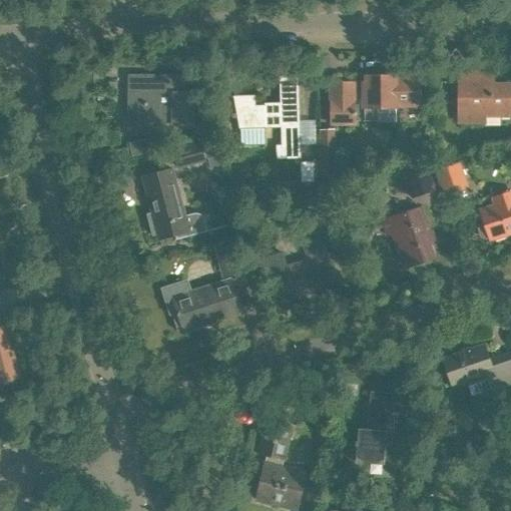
[(476,74),(476,69),(457,69),(457,121),(483,121),(483,113),(510,113),(510,84),(492,84),(492,74),(476,74)]
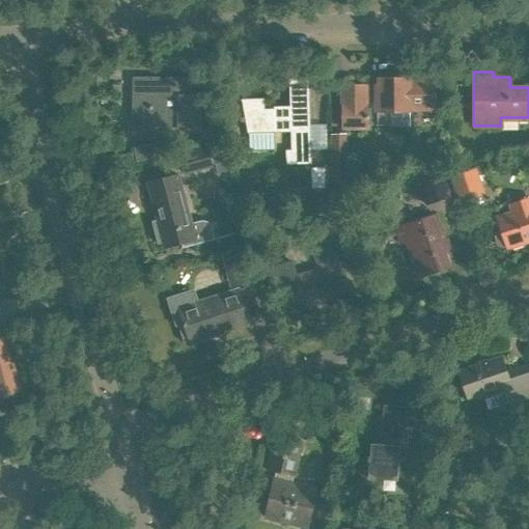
[(131,76),(130,124),(175,126),(175,130),(199,130),(199,94),(188,94),(188,77),(131,76)]
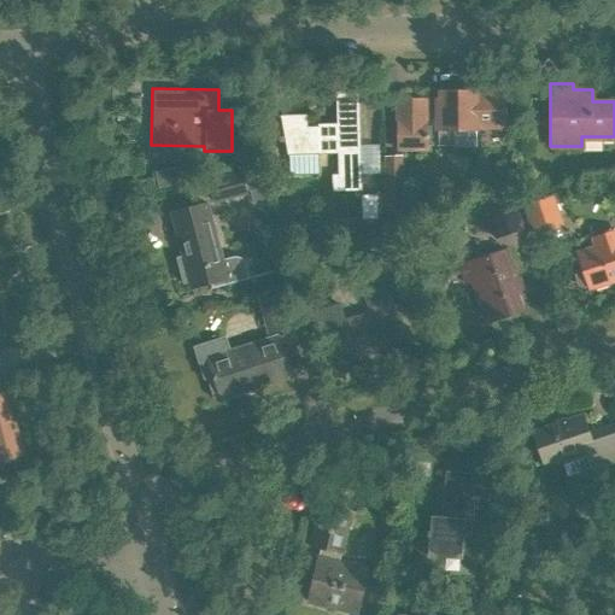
[(474,93),(474,89),(438,89),(438,98),(394,98),(396,148),(426,147),(426,144),(435,144),(435,145),(454,144),(454,128),(474,128),(474,127),(504,126),(504,92),(474,93)]
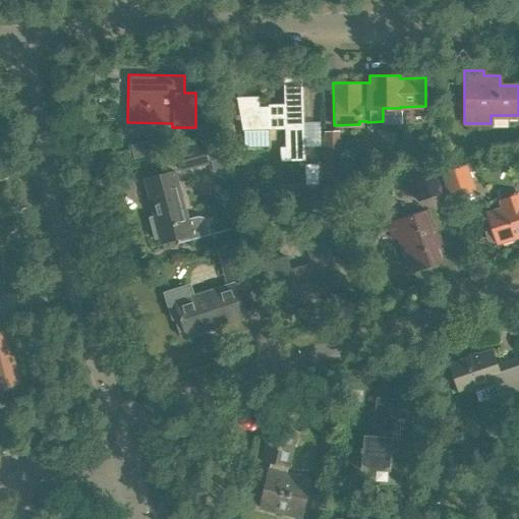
[(302,159),(300,76),(282,76),(283,106),(256,107),(256,97),(235,97),(238,113),(235,115),(236,120),(239,119),(241,129),(284,128),(284,147),(279,147),(279,160),(302,159)]
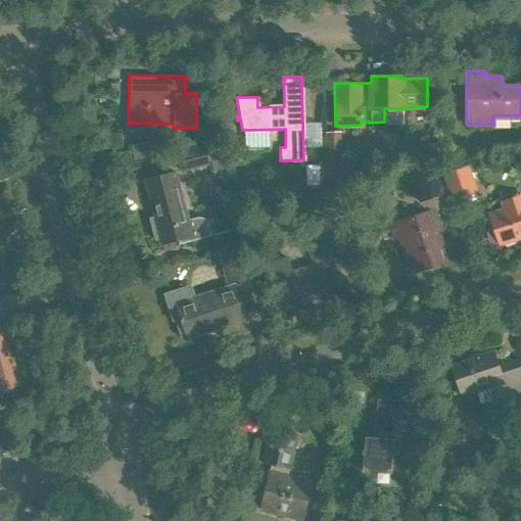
[(139,141),(142,155),(151,153),(148,139),(139,141)]
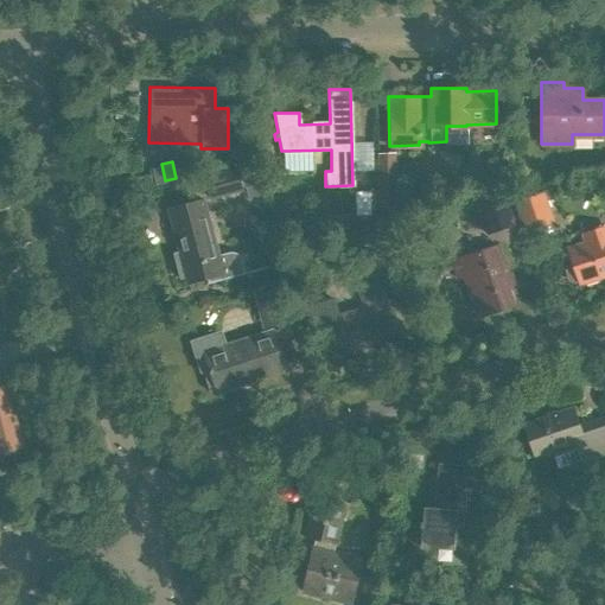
[(209,193),(241,185),(236,164),(203,172),(209,193)]
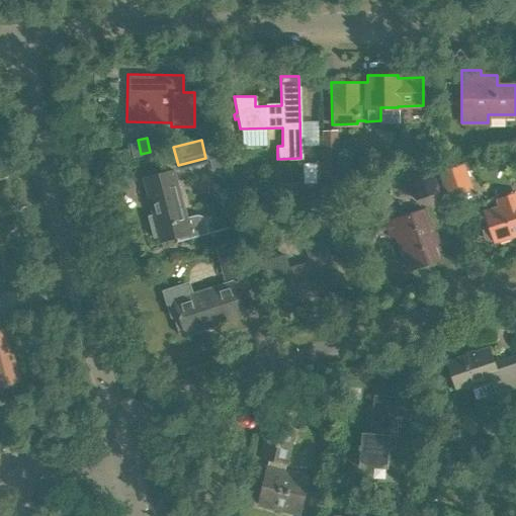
[(337,141),(322,142),(323,179),(338,178),(337,141)]
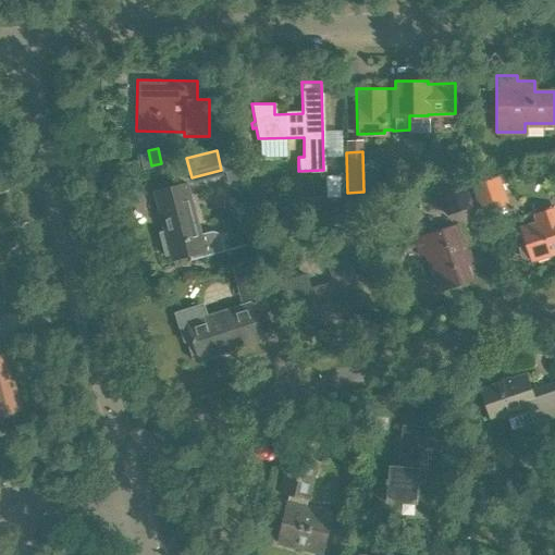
[(338,196),(338,174),(324,174),(324,197),(338,196)]
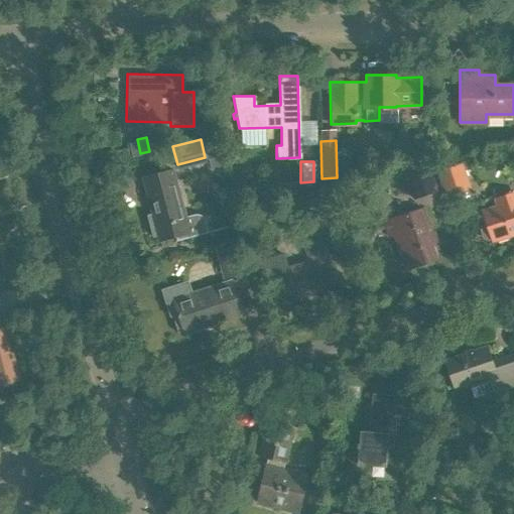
[(443,196),(454,191),(468,187),(459,162),(435,170),(443,196)]
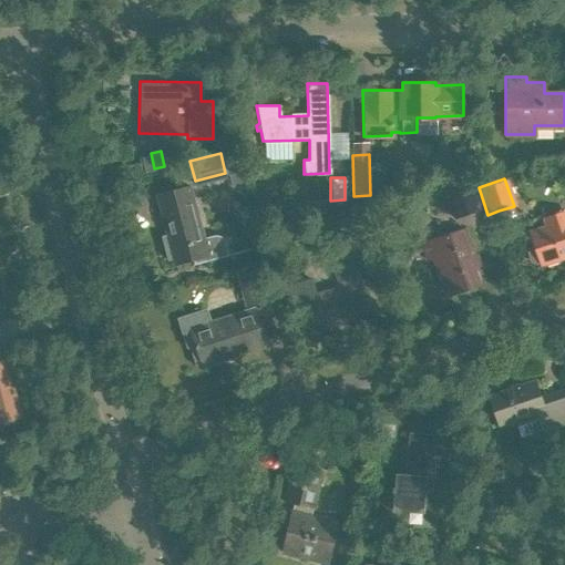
[(481,208),(472,184),(438,196),(442,208),(449,207),(452,217),(481,208)]
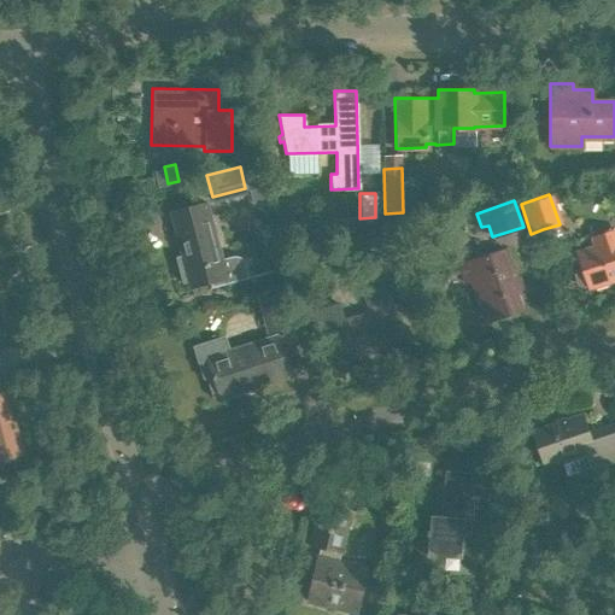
[(182,282),(188,280),(189,286),(209,281),(210,285),(209,286),(209,287),(249,276),(249,275),(246,275),(244,263),(241,259),(239,256),(234,255),(230,256),(221,258),(205,203),(169,212),(181,255),(175,257),(182,282)]
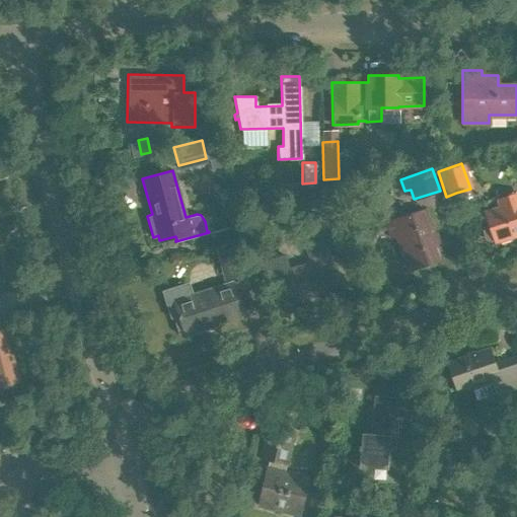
[(516,196),(516,194),(496,201),(498,207),(485,212),(489,225),(485,226),(483,230),(486,238),(490,240),(494,238),(495,241),(516,233),(516,196)]
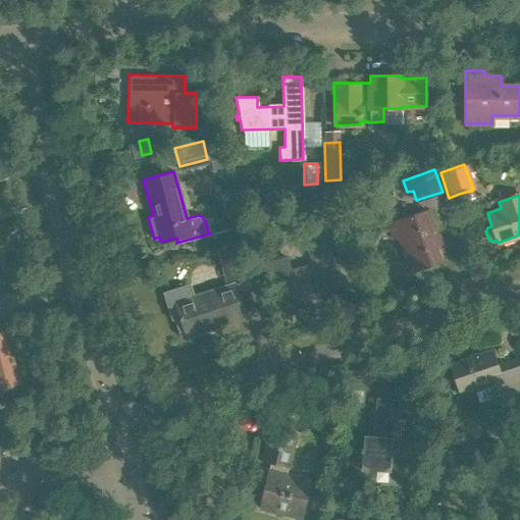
[(331,258),(326,244),(338,240),(322,197),(310,201),(324,244),(307,250),(312,265),(291,272),(284,256),(262,264),(268,281),(274,279),(283,306),(343,284),(333,258),(331,258)]
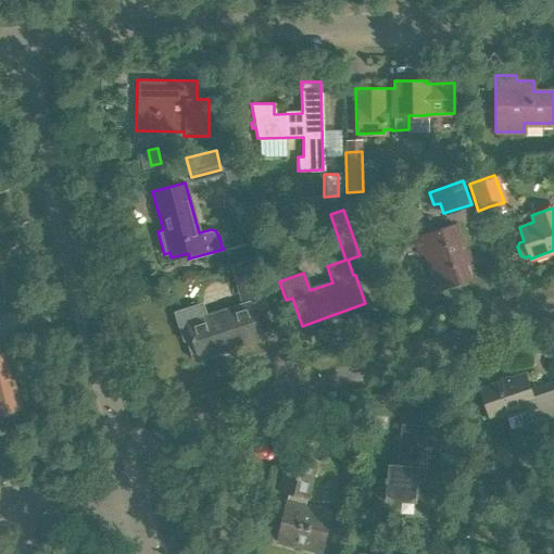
[(463,250),(454,224),(412,238),(417,253),(423,251),(436,290),(471,278),(466,261),(468,260),(465,249),(463,250)]
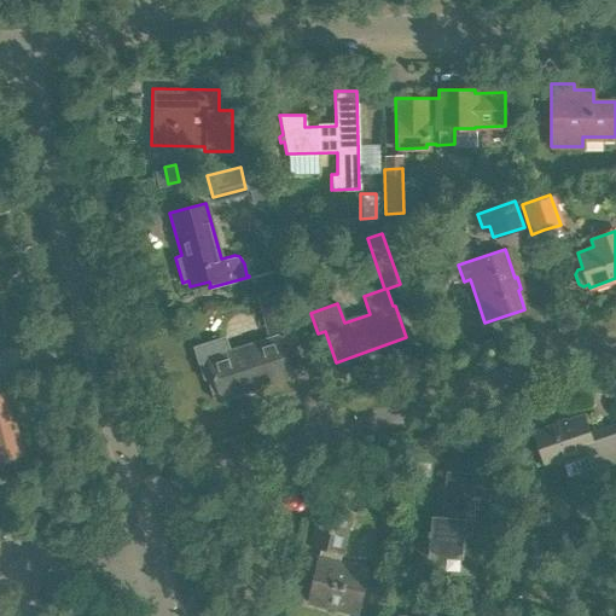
[(267,327),(273,330),(301,323),(292,290),(260,298),(267,327)]
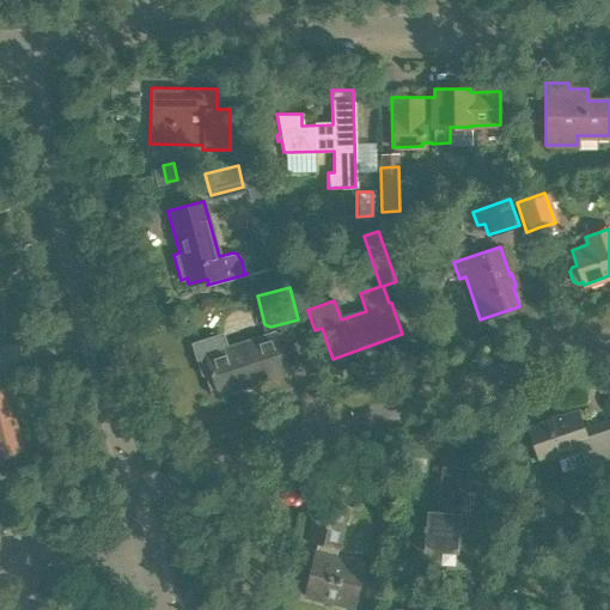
[(211,392),(215,391),(218,396),(287,373),(274,331),(223,347),(219,336),(194,345),(209,395),(211,394),(211,392)]
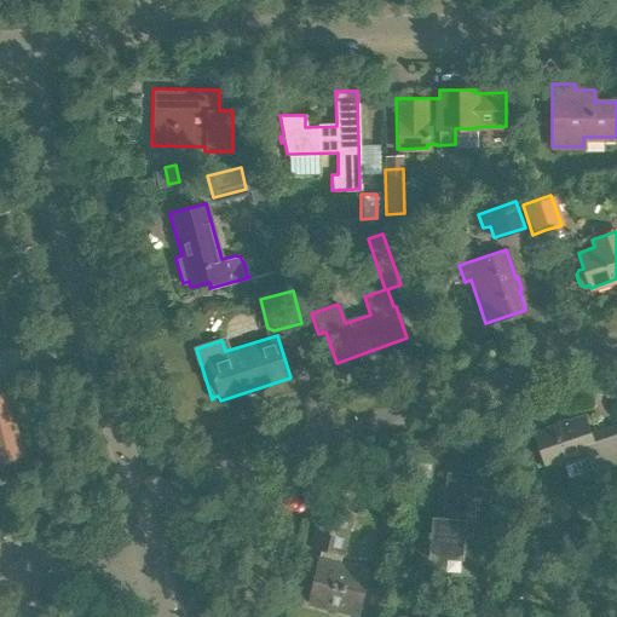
[(0,395),(0,457),(21,453),(6,393),(0,395)]
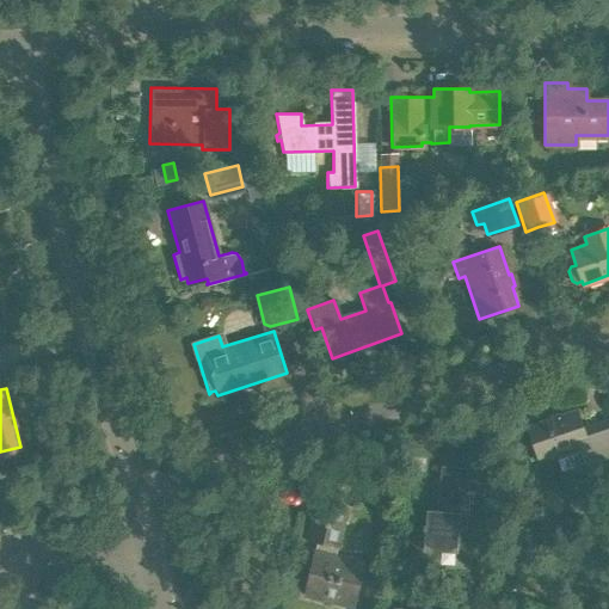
[(580,428),(574,410),(526,425),(536,459),(578,444),(585,462),(604,455),(603,450),(608,448),(608,420),(608,419),(580,428)]
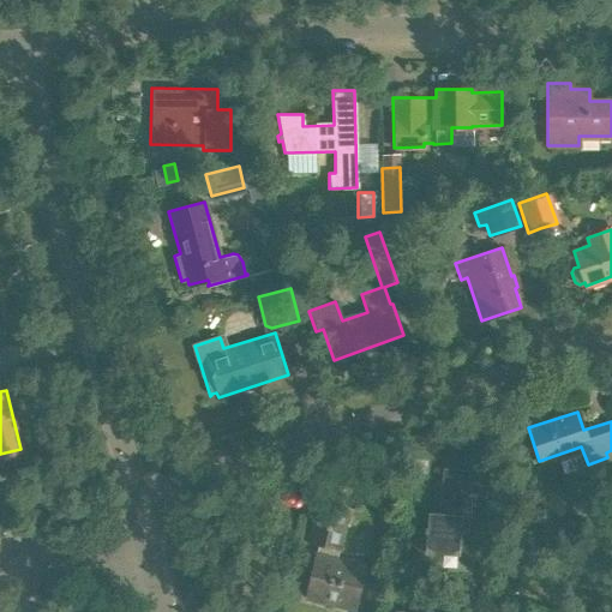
[(468,516),(473,471),(442,467),(437,513),(427,511),(424,552),(457,555),(461,516),(468,516)]
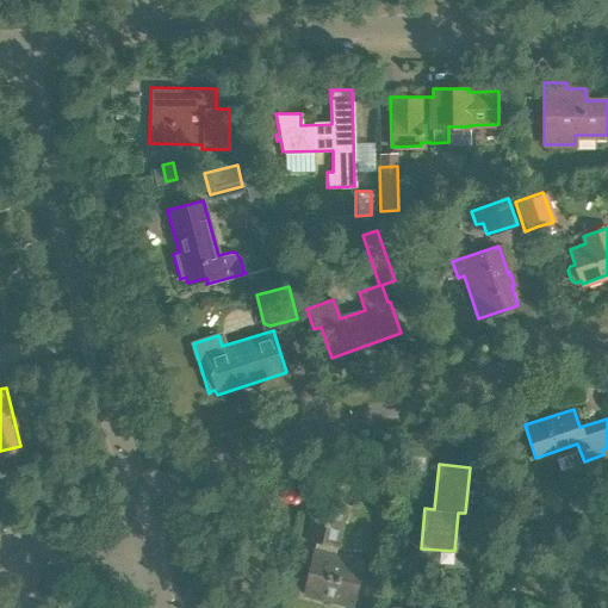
[(336,545),(345,507),(314,500),(305,538),(317,541),(316,550),(312,548),(303,594),(352,605),(361,560),(333,554),(335,545),(336,545)]
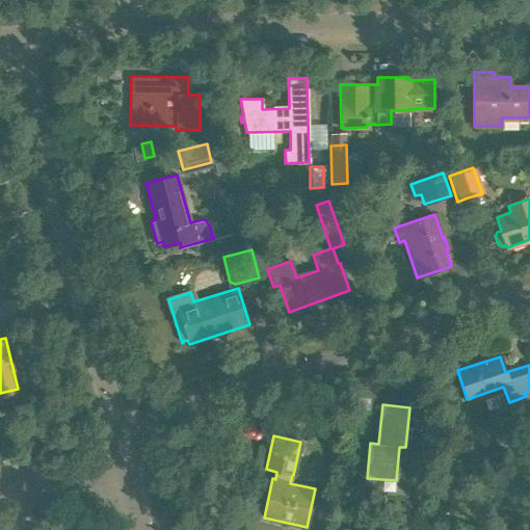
[(425,521),(426,505),(416,505),(415,521),(425,521)]
